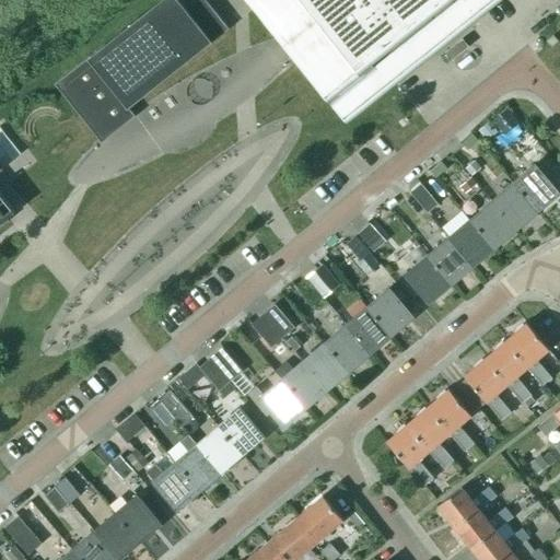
[(194,0),(185,8),(178,0),(160,0),(55,84),(89,127),(95,136),(102,130),(108,138),(136,116),(129,108),(229,30),(206,0),(194,0)]
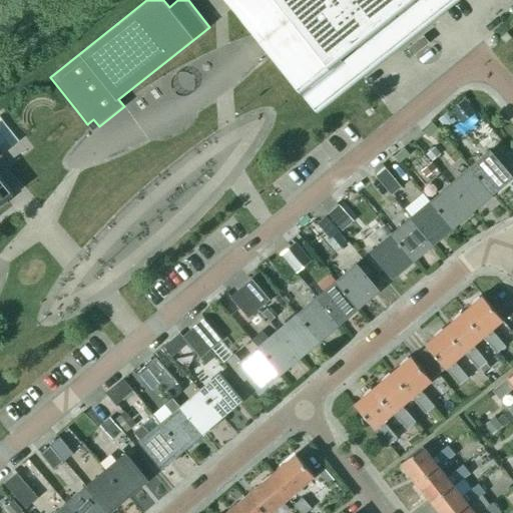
[(235,0),(264,34),(263,37),(262,38),(262,40),(262,41),(262,44),(264,46),(265,47),(266,48),(269,49),(271,49),(272,49),(275,48),(321,105),(315,110),(316,111),(456,0),(235,0)]
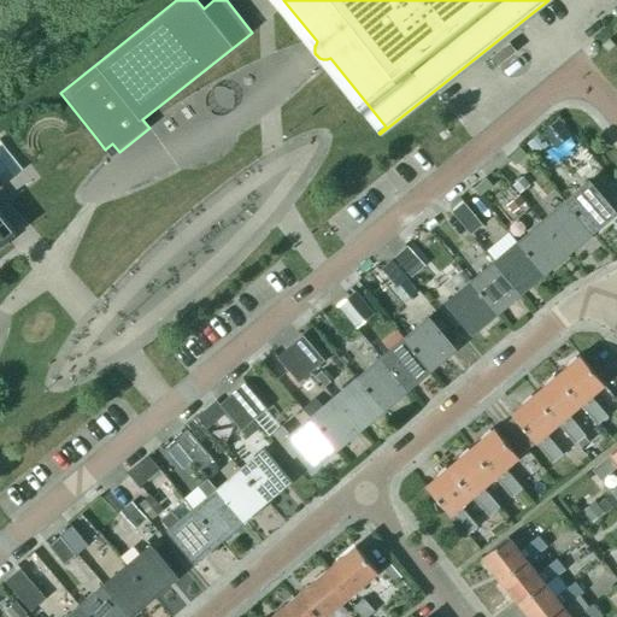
[(563,134),(553,123),(542,133),(551,144),(563,134)]
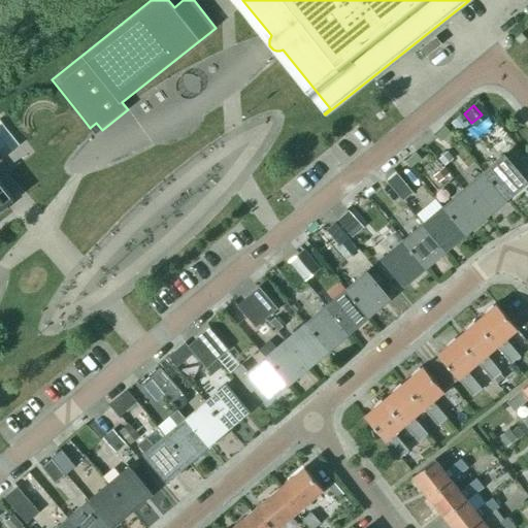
[(509,144),(495,126),(482,137),(496,155),(509,144)]
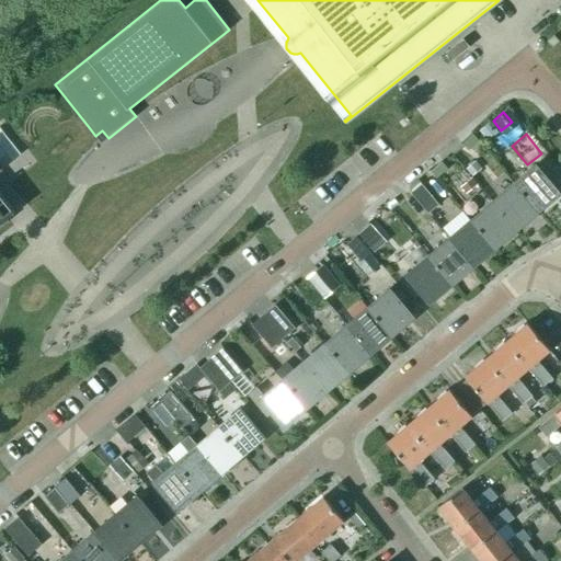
[(0,228),(1,227),(3,226),(9,221),(0,209),(0,171),(3,169),(0,163),(0,228)]
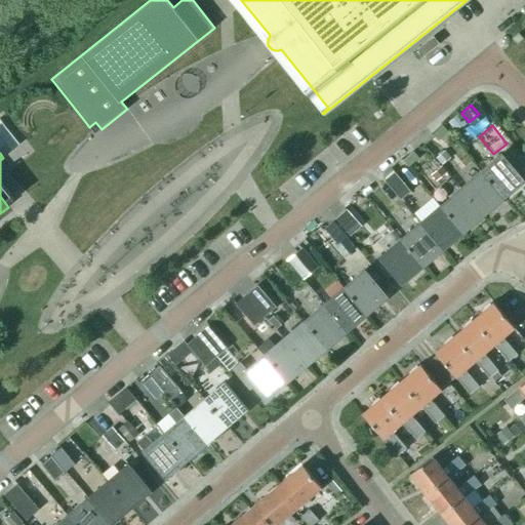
[(481,172),(502,197),(523,179),(501,155),(481,172)]
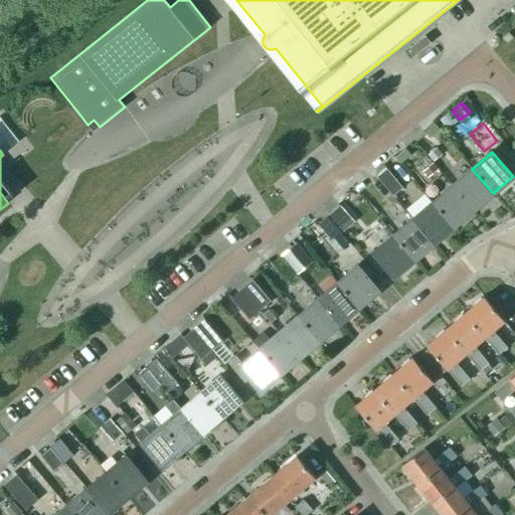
[(428,158),(438,169),(444,163),(436,153),(428,158)]
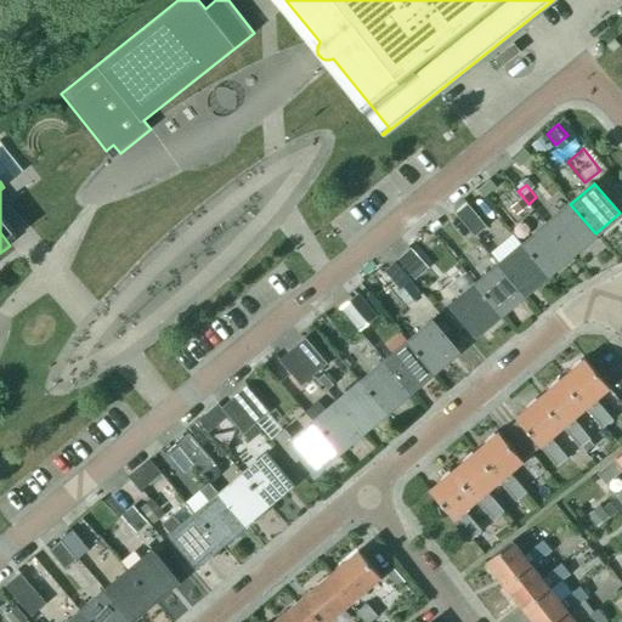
[(529,204),(518,191),(516,191),(505,201),(518,215),(530,205),(529,204)]
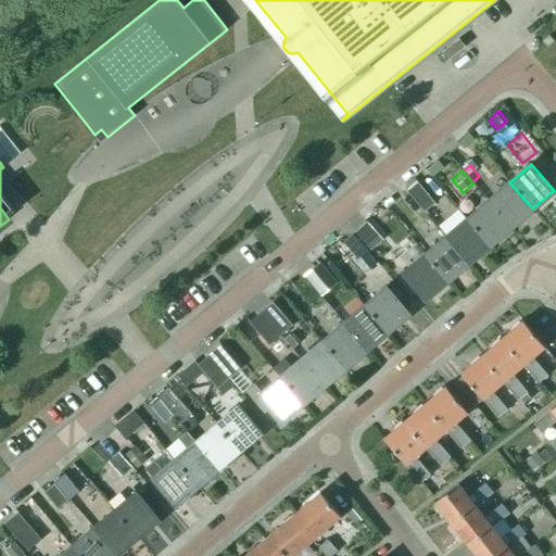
[(407,191),(424,212),(434,203),(418,182),(407,191)]
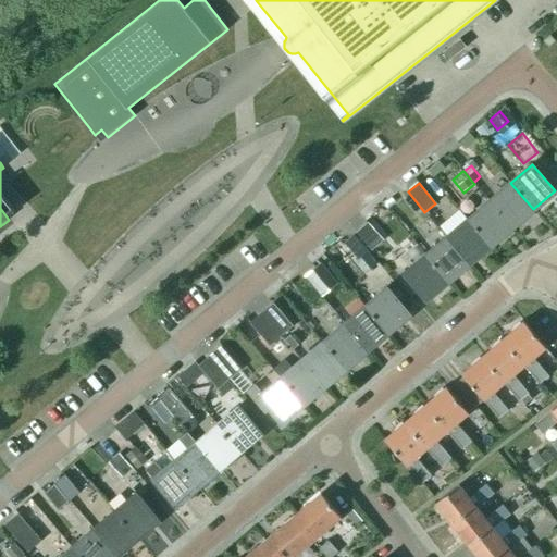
[(489,200),(511,227),(533,209),(510,183),(489,200)]
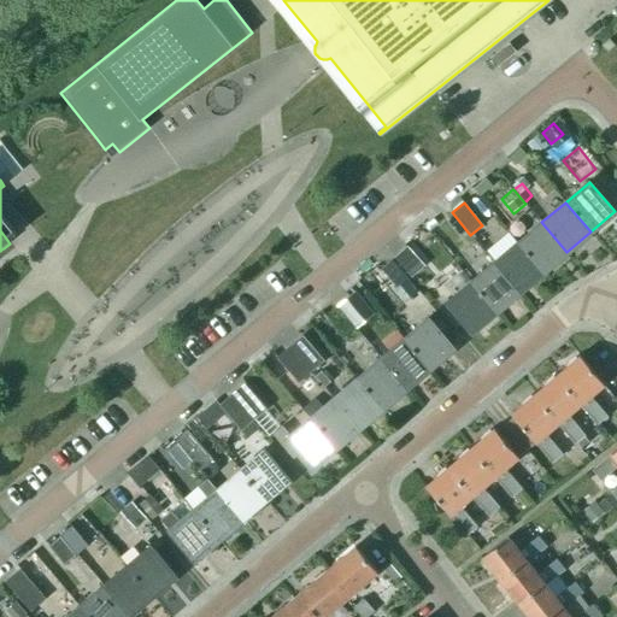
[(518,242),(544,271),(566,252),(541,222),(518,242)]
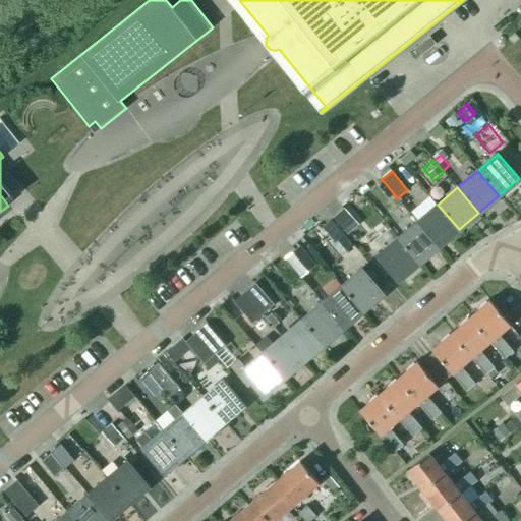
[(360,224),(365,219),(377,230),(386,221),(360,194),(345,209),(360,224)]
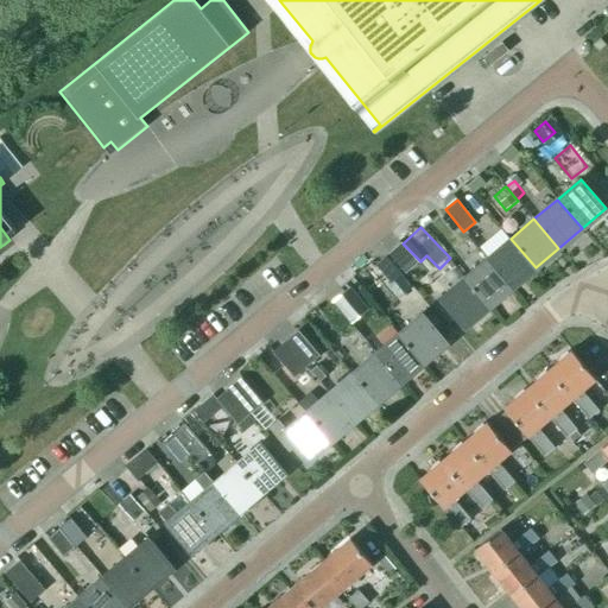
[(487,258),(512,287),(536,267),(511,239),(487,258)]
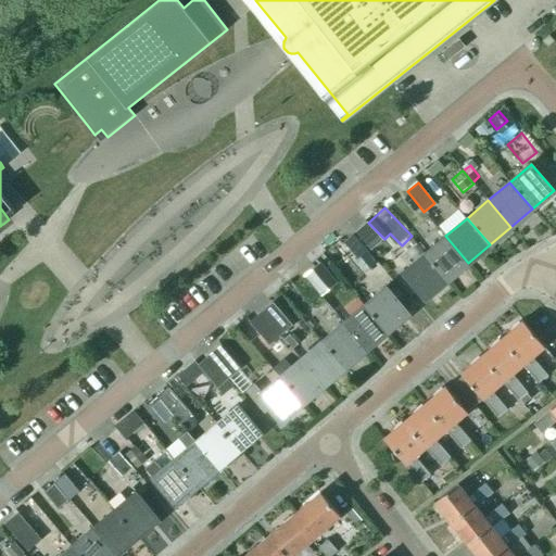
[(361,240),(373,229),(366,223),(354,234),(361,240)]
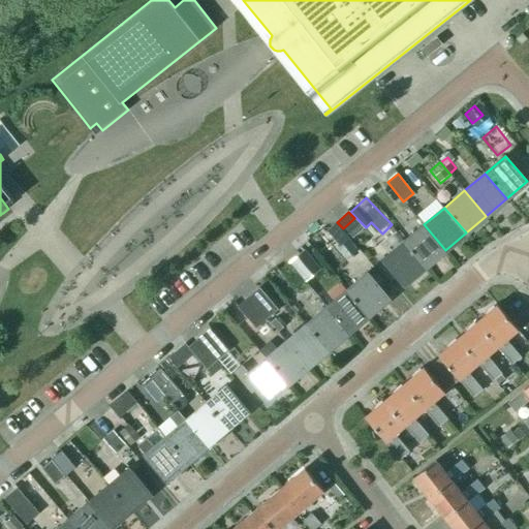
[(404,242),(425,267),(445,250),(424,224),(404,242)]
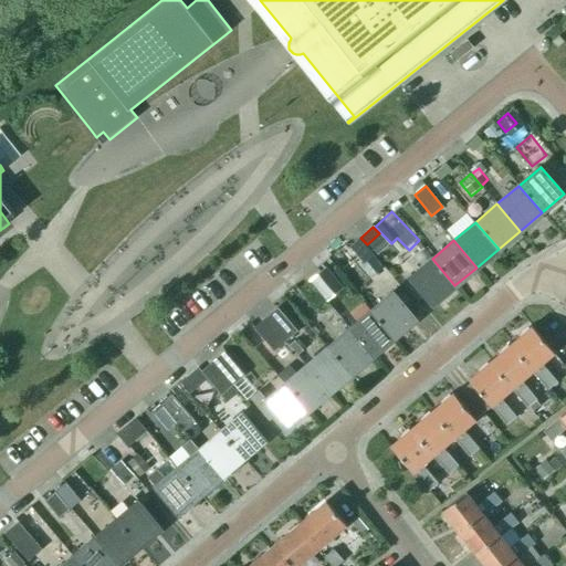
[(432,304),(454,285),(432,259),(410,278),(432,304)]
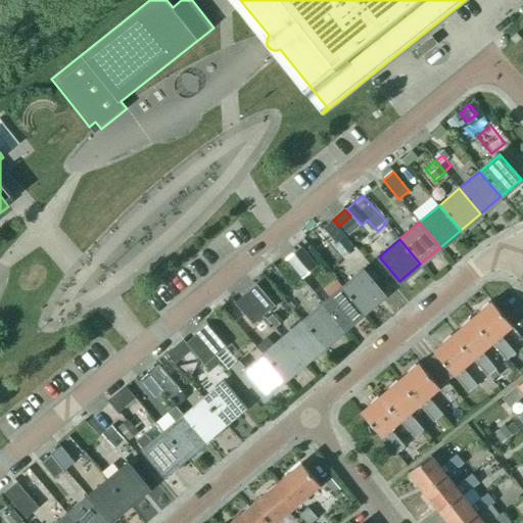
[(360,256),(348,244),(342,250),(353,263),(360,256)]
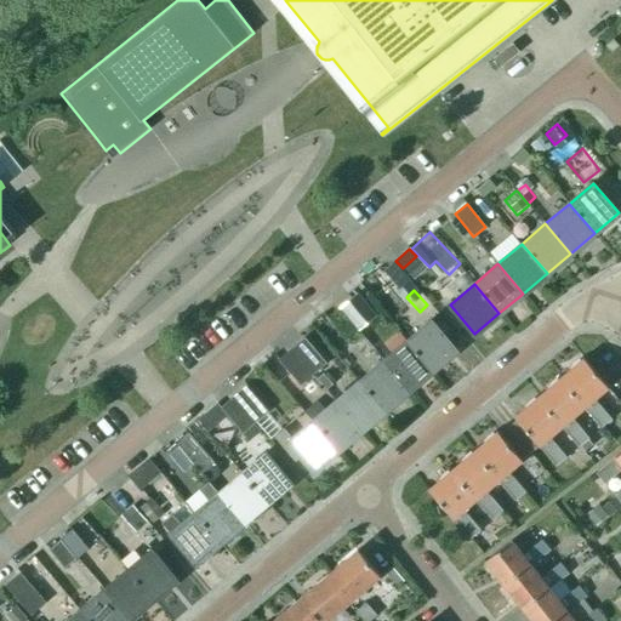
[(358,331),(376,317),(357,294),(340,308),(358,331)]
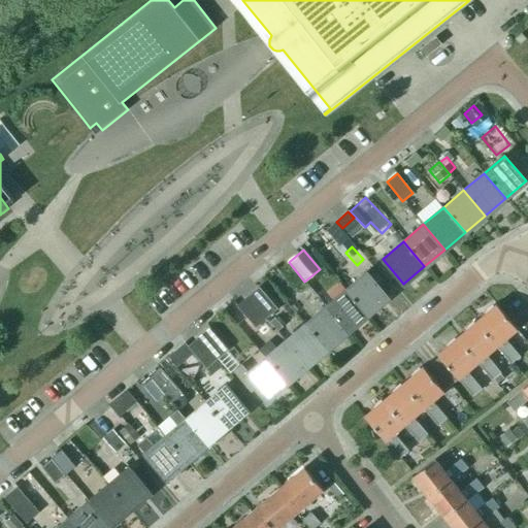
[(341,273),(333,262),(327,267),(335,277),(341,273)]
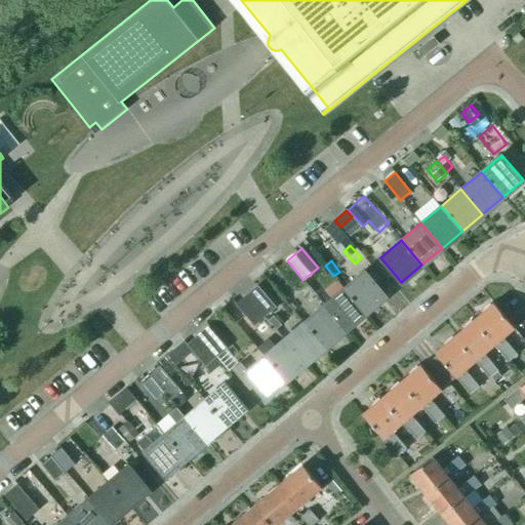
[(345,288),(365,313),(386,295),(365,271),(345,288)]
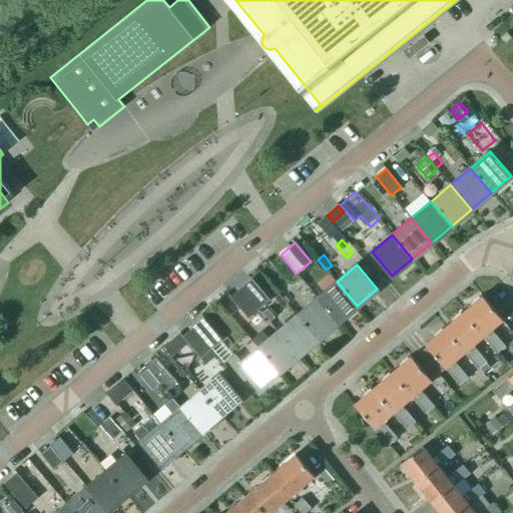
[(240,288),(259,310),(270,301),(251,279),(240,288)]
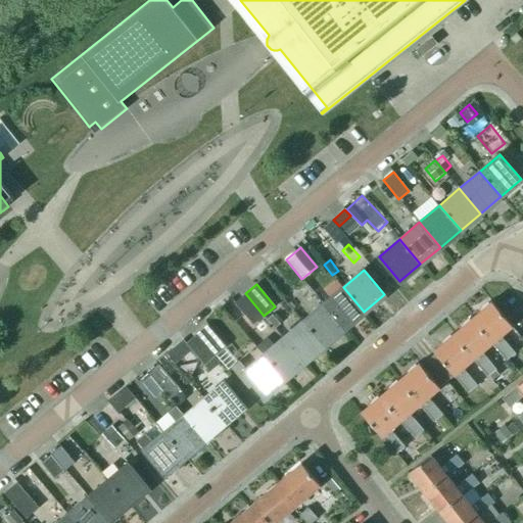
[(344,329),(364,312),(343,287),(323,303),(344,329)]
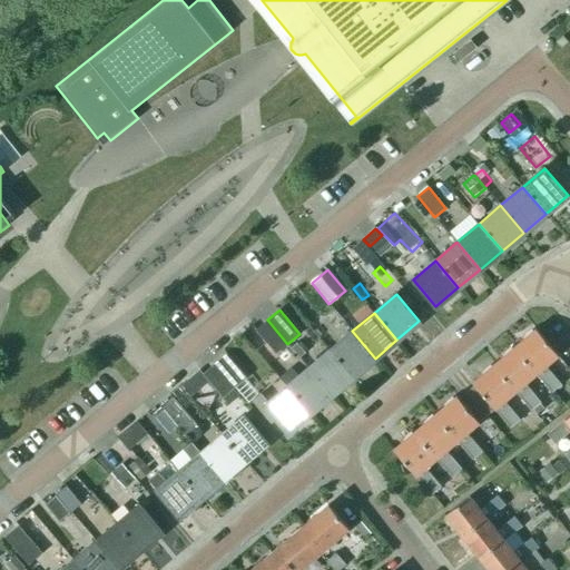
[(276,354),(287,344),(267,320),(256,330),(276,354)]
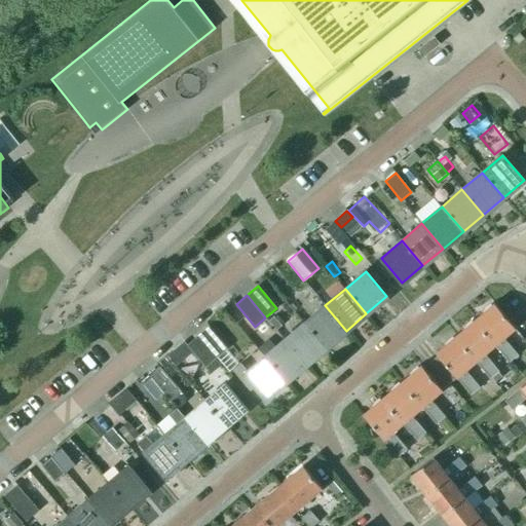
[(496,345),(495,345),(510,363),(518,354),(503,338),(516,329),(494,303),(475,320),(496,345)]
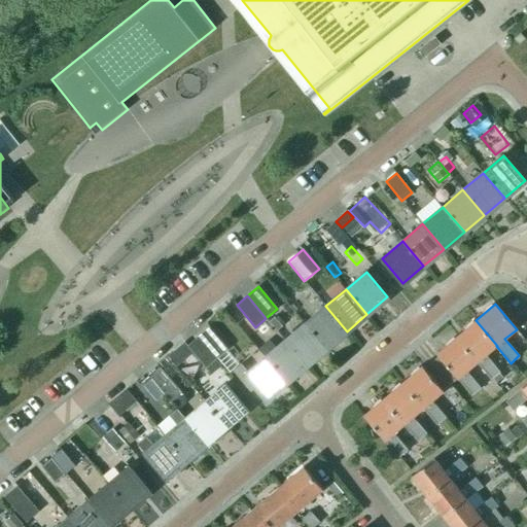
[(347,331),(325,306),(306,323),(326,348),(347,331)]
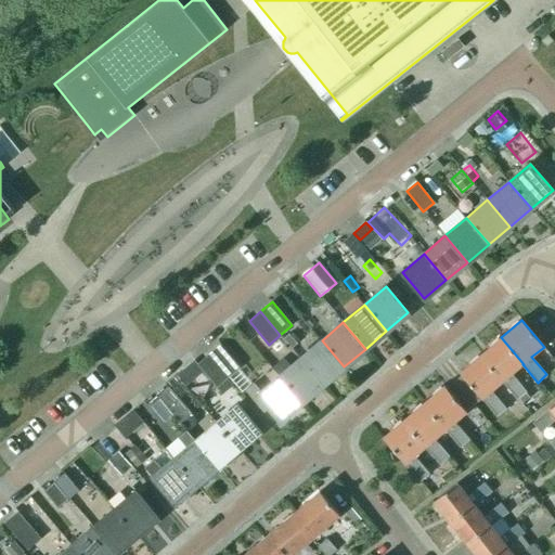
[(284,339),(293,348),(298,344),(289,334),(284,339)]
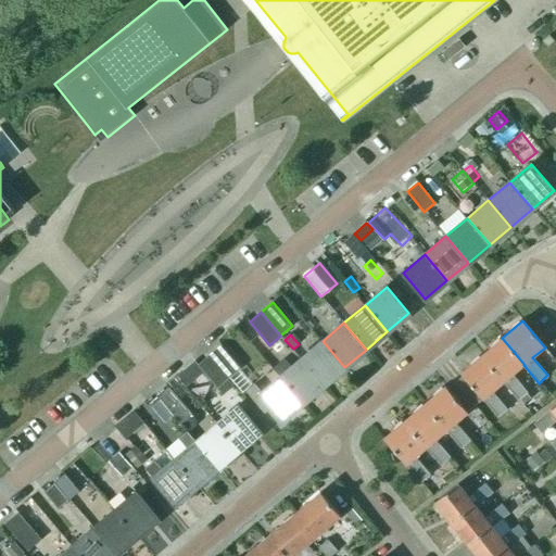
[(502,338),(481,355),(504,381),(503,382),(507,388),(518,401),(528,392),(513,375),(523,365),(525,365),(502,338)]
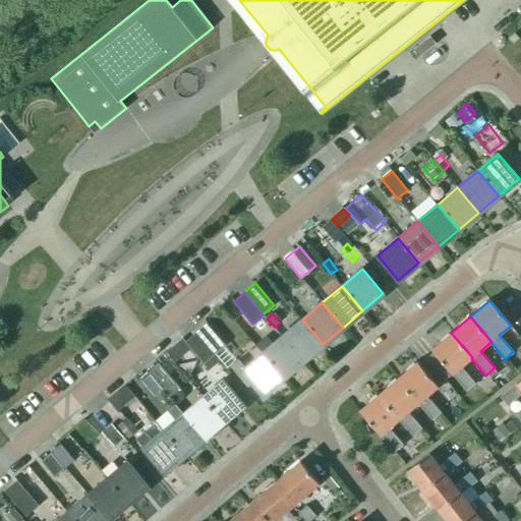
[(323,344),(302,320),(282,337),(303,361),(323,344)]
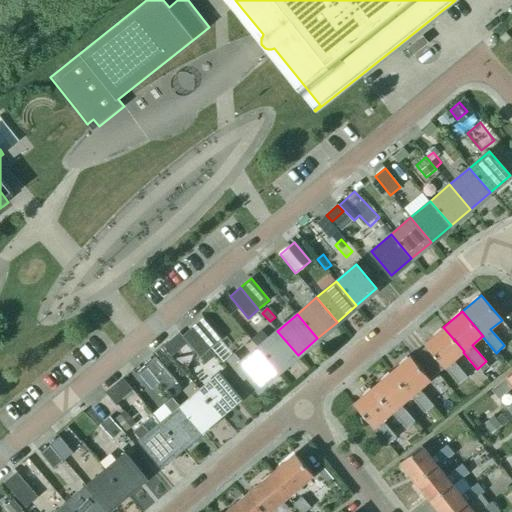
[(193,327),(211,348),(222,339),(203,318),(193,327)]
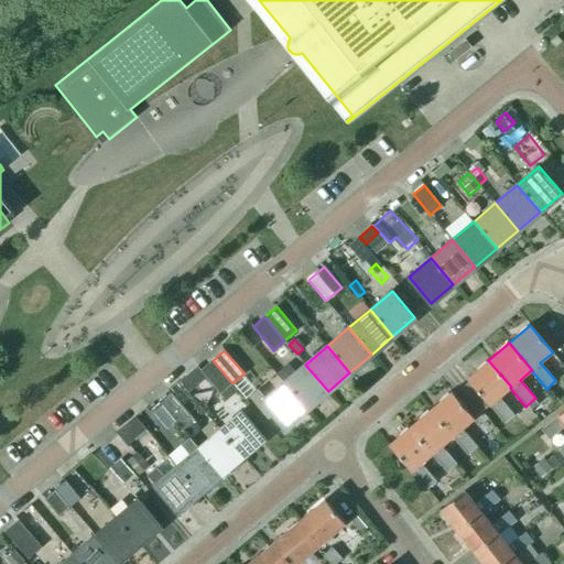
[(220,393),(232,383),(213,360),(201,370),(220,393)]
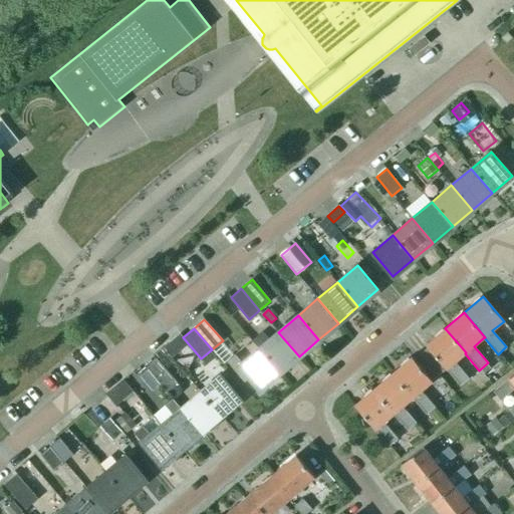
[(466,352),(445,328),(426,344),(429,347),(422,353),(440,375),(446,369),(460,386),(469,378),(455,361),(465,353),(466,352)]
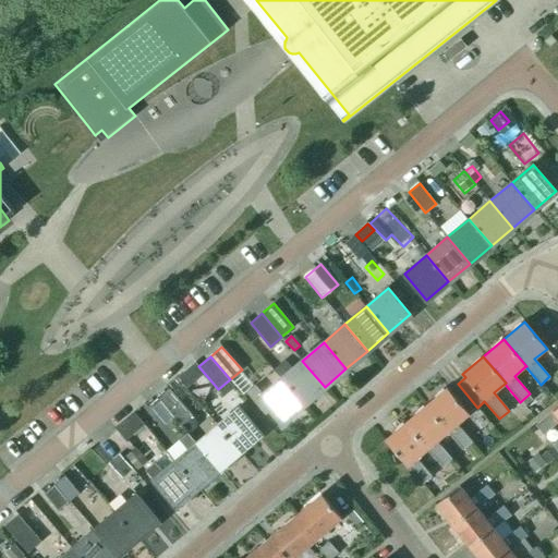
[(325,387),(302,361),(280,378),(303,405),(325,387)]
